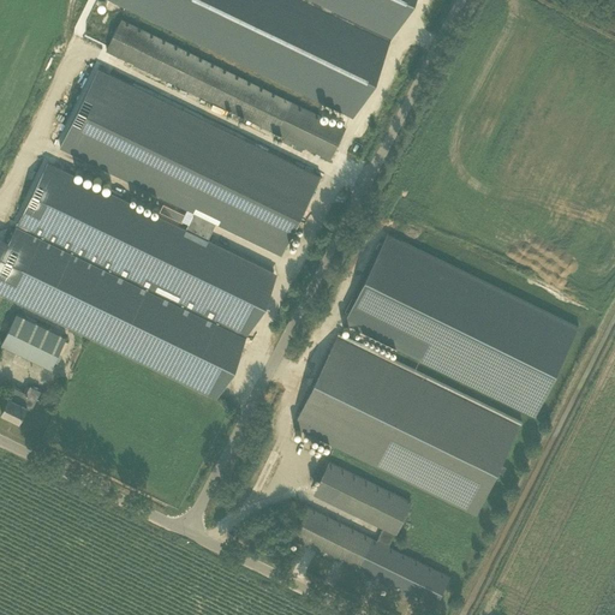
[(114,0),(351,115),(406,0),(114,0)]
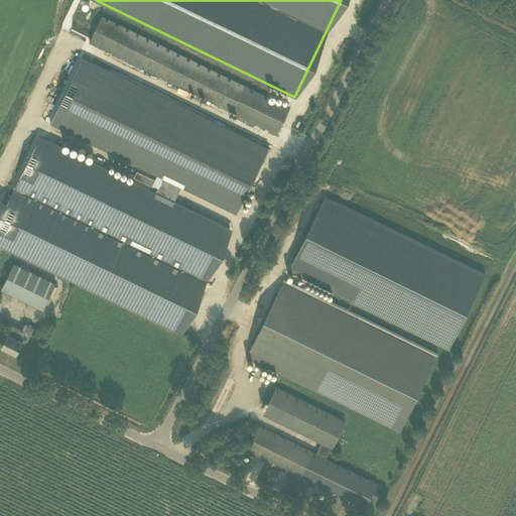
[(90,41),(233,111),(240,115),(238,118),(244,121),(246,118),(276,132),(288,107),(245,86),(102,15),(90,41)]
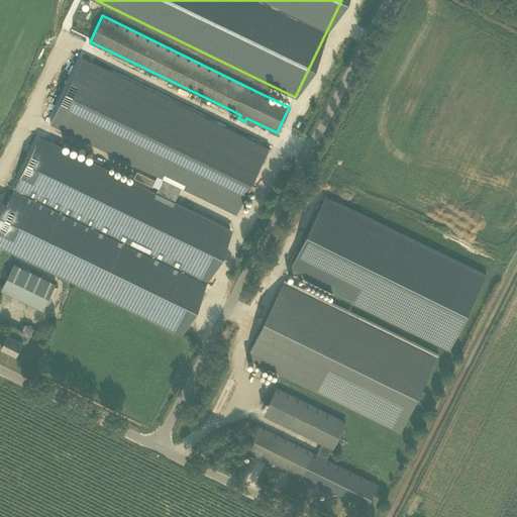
[(269,152),(271,148),(83,58),(52,123),(118,156),(125,159),(164,178),(182,187),(237,213),(268,152),(269,152)]
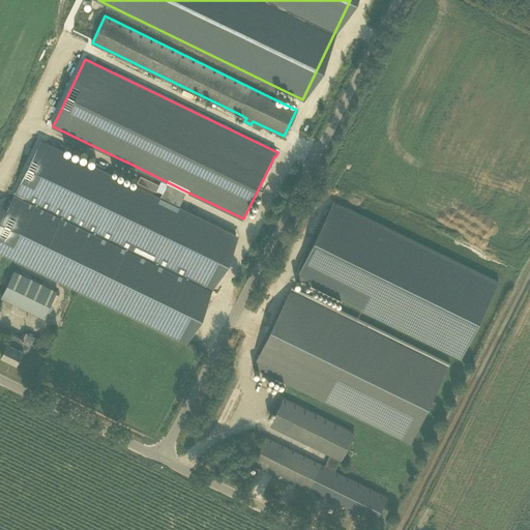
[(236,234),(179,206),(186,192),(168,182),(160,197),(41,139),(3,217),(0,224),(0,251),(184,341),(236,234)]
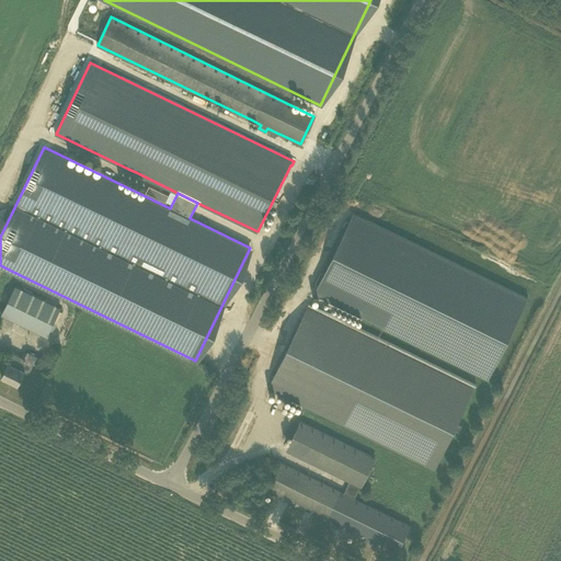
[(146,192),(167,202),(168,201),(167,201),(169,194),(149,185),(146,192)]
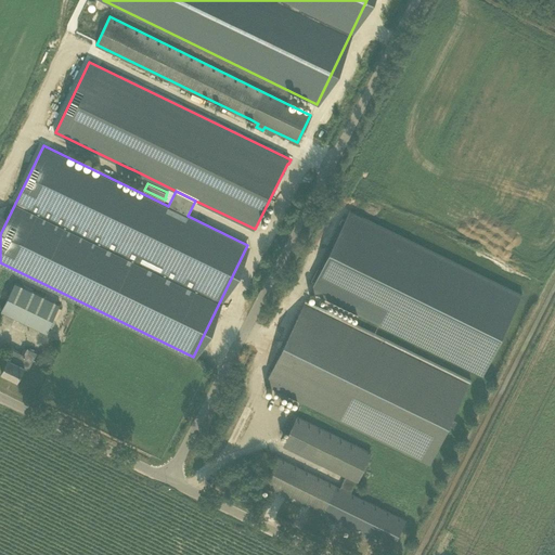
[(523,295),(350,210),(345,219),(341,218),(327,247),(331,248),(330,252),(326,250),(311,280),(314,281),(310,291),(483,375),(523,295)]
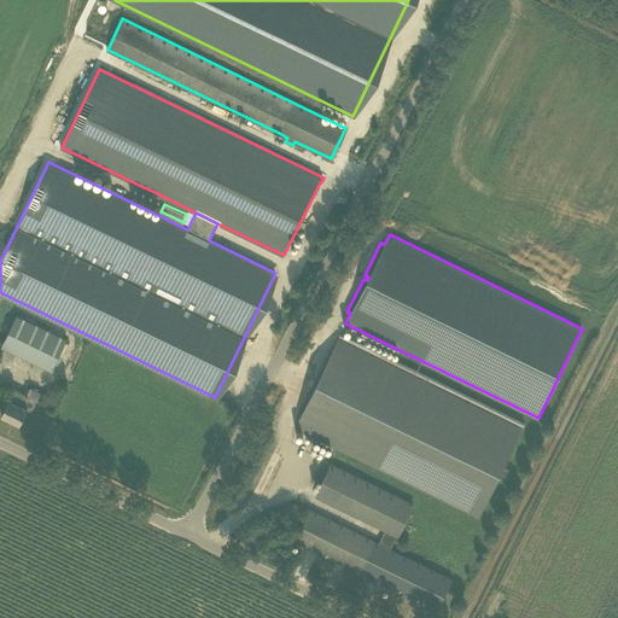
[(52,371),(56,362),(59,365),(69,344),(65,342),(68,339),(30,321),(17,314),(1,345),(52,371)]
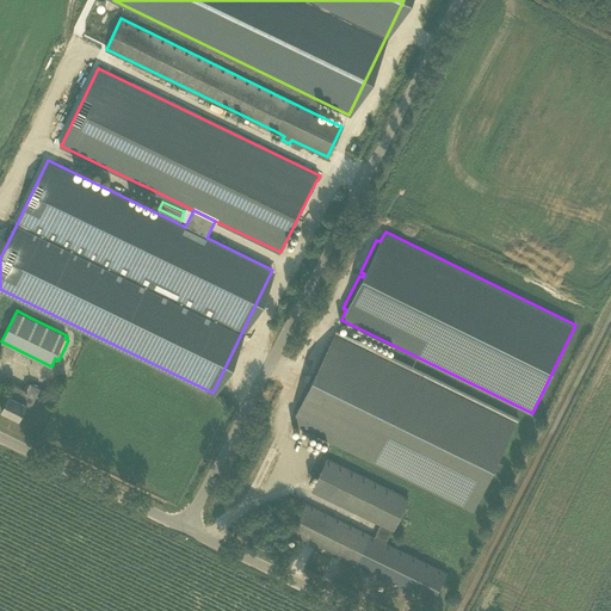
[(291,423),(474,511),(517,423),(335,334),(291,423)]
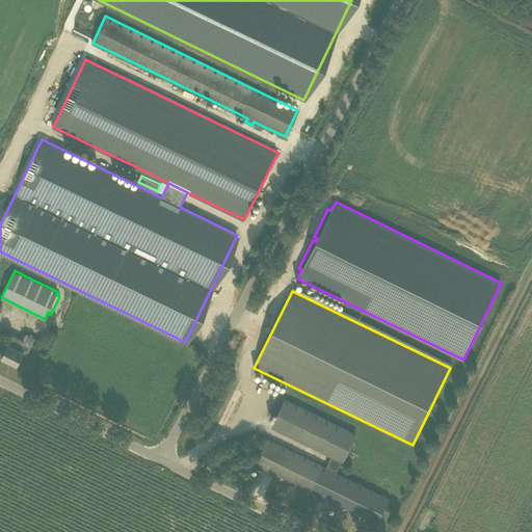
[(26,334),(23,340),(11,335),(1,356),(18,365),(24,351),(27,353),(35,338),(26,334)]
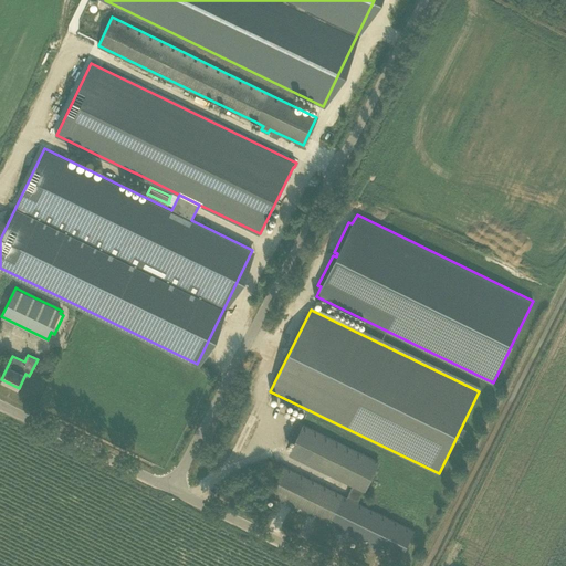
[(415,530),(358,503),(364,491),(365,491),(380,461),(304,425),(290,454),(354,485),(347,498),(284,467),(270,495),(400,558),(415,530)]
